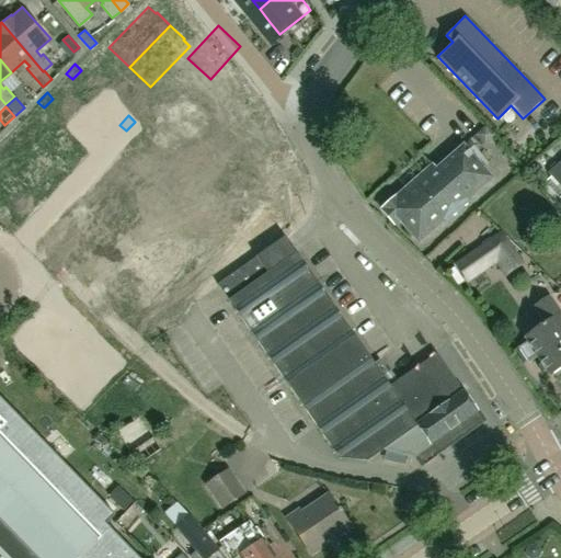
[(87,144),(78,154),(83,159),(93,149),(87,144)]
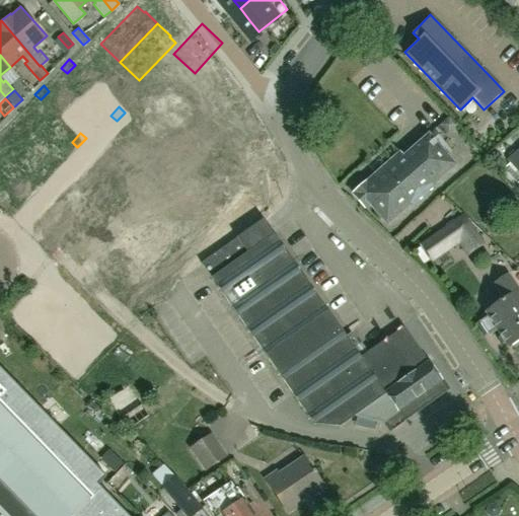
[(386,222),(409,203),(411,204),(435,182),(433,180),(453,163),(428,134),(402,156),(398,152),(353,193),(365,206),(368,203),(386,222)]
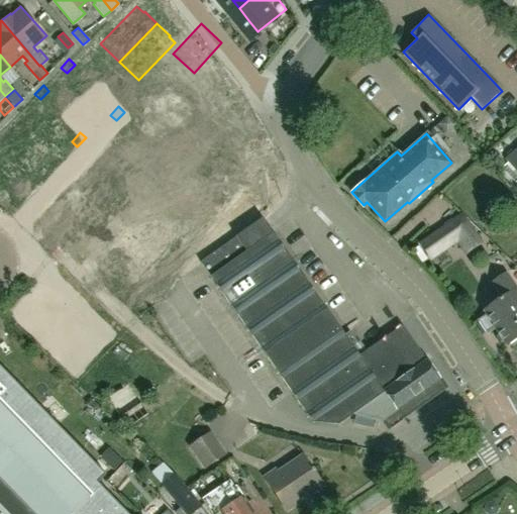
[(40,138),(3,178),(15,190),(16,189),(22,195),(59,157),(40,138)]
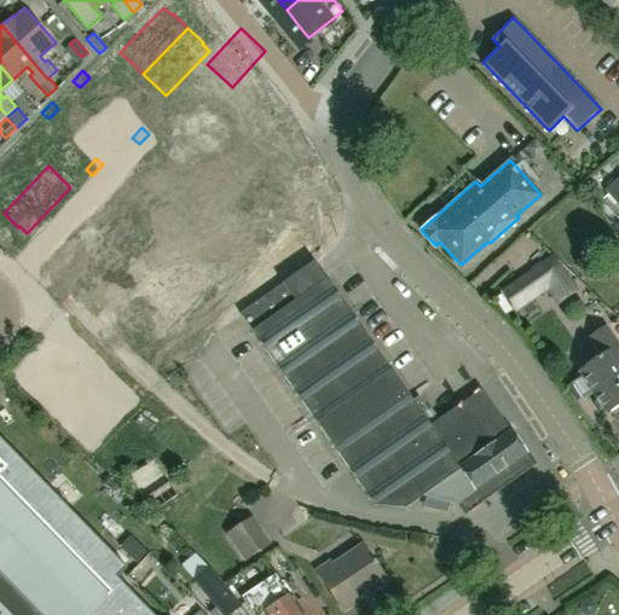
[(618,174),(603,189),(618,206),(618,174)]
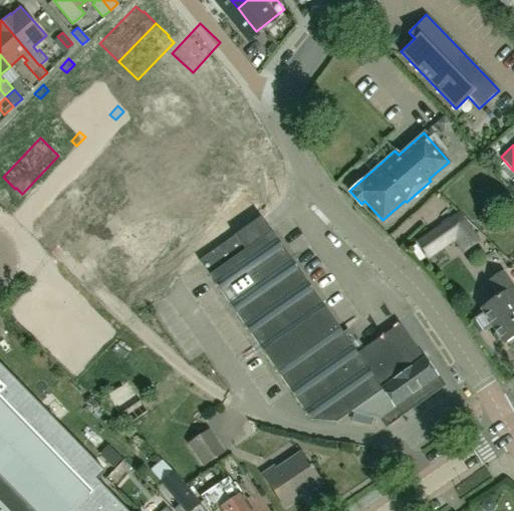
[(454,238),(469,227),(459,212),(439,226),(449,241),(454,238)]
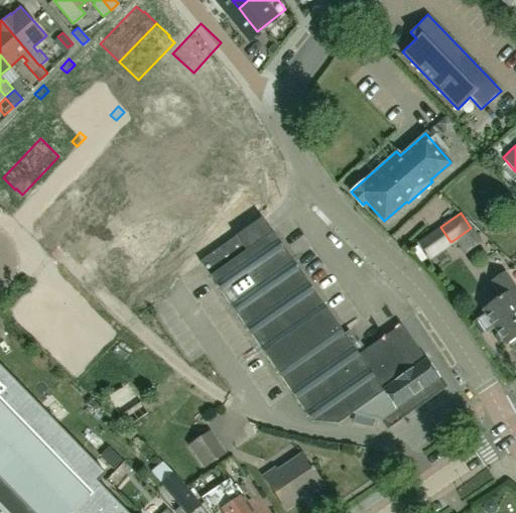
[(480,242),(471,228),(456,239),(465,252),(480,242)]
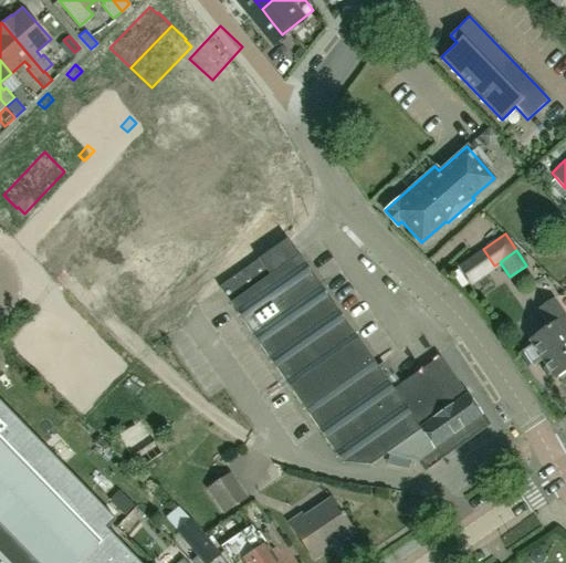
[(565,314),(553,296),(537,308),(549,325),(528,339),(531,343),(522,350),(533,364),(541,358),(554,377),(565,368),(565,314)]
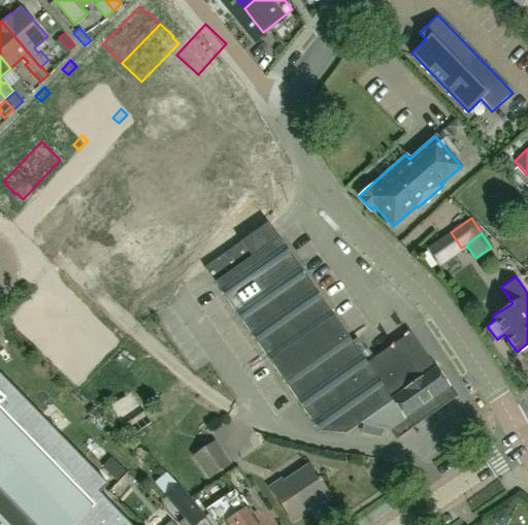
[(456,386),(442,367),(388,409),(401,427),(456,386)]
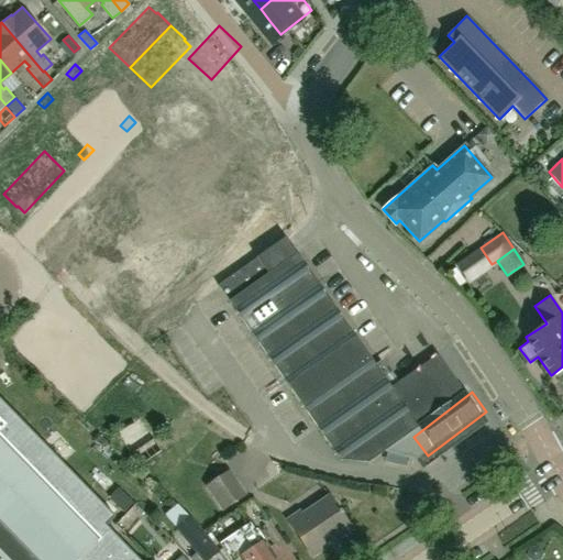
[(0,552),(3,557),(7,559),(141,559),(131,548),(110,527),(119,519),(45,443),(0,396),(0,552)]
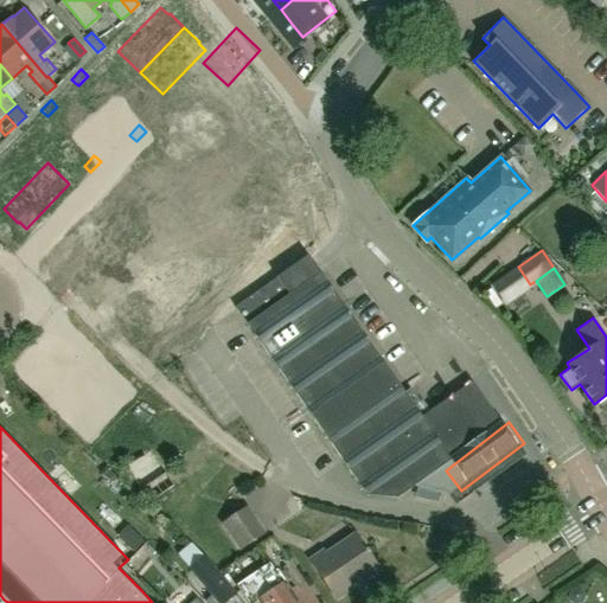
[(165,470),(140,488),(148,500),(173,483),(165,470)]
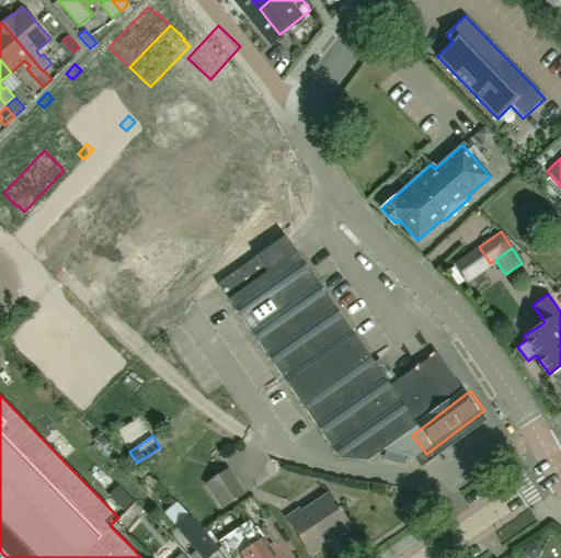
[(267,470),(274,474),(278,462),(267,457),(264,464),(267,470)]
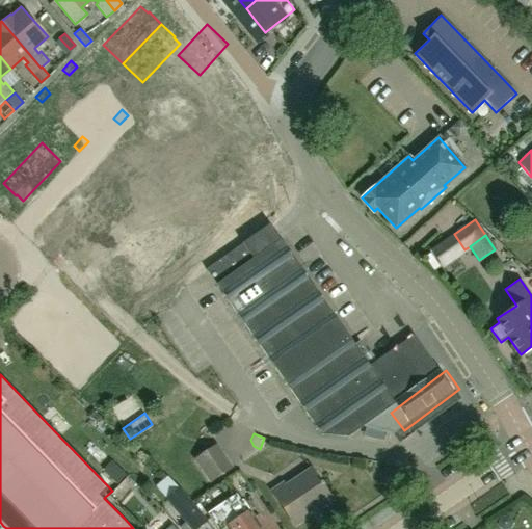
[(234,466),(217,442),(193,458),(210,482),(234,466)]
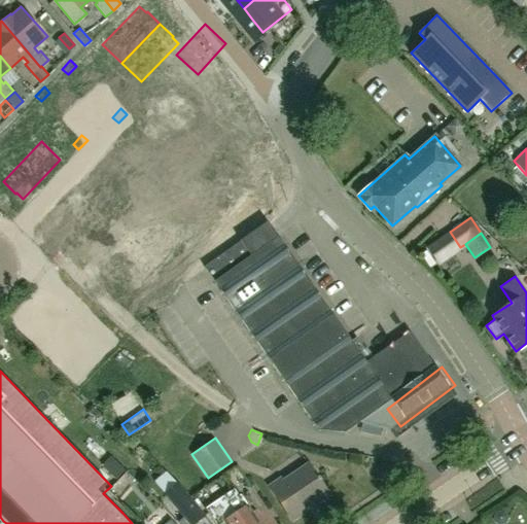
[(280,477),(269,485),(291,519),(329,493),(308,462),(282,480),(280,477)]
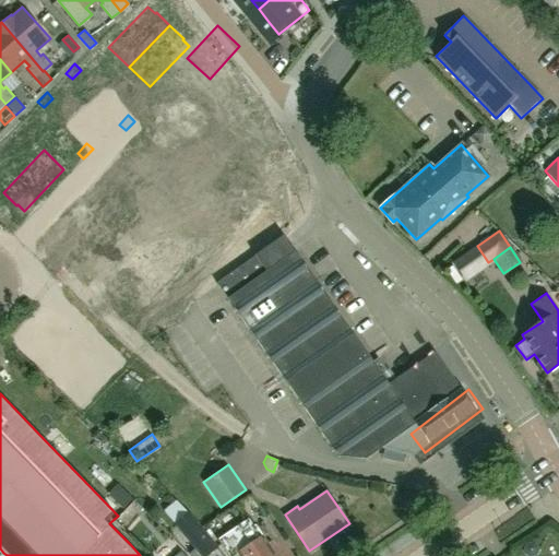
[(130,522),(147,506),(142,498),(123,515),(130,522)]
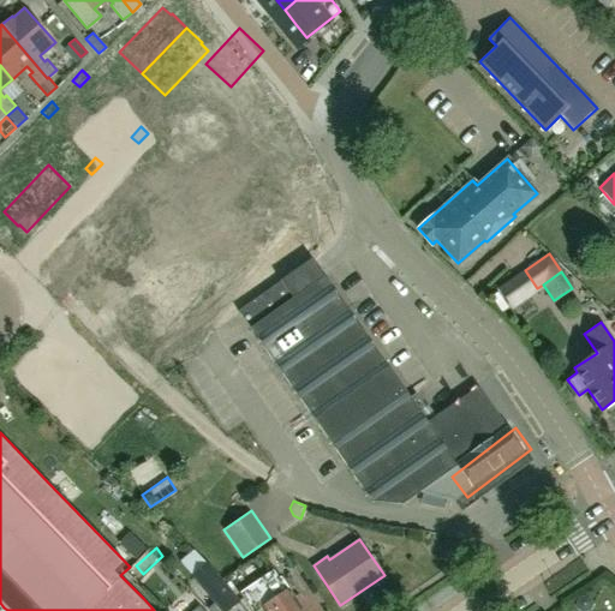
[(199,569),(192,575),(208,593),(222,610),(224,610),(231,605),(238,599),(222,581),(207,563),(199,569)]
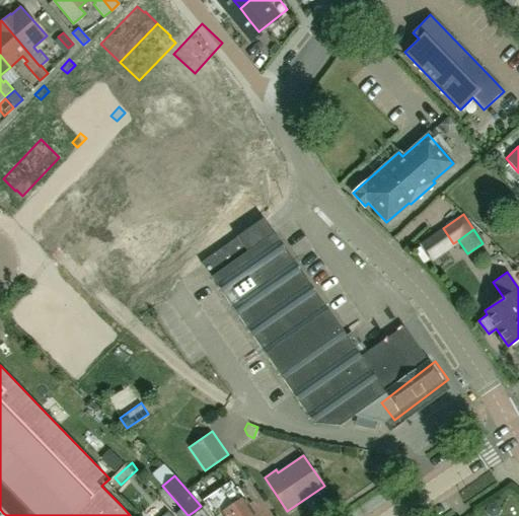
[(240,483),(252,500),(260,495),(248,477),(240,483)]
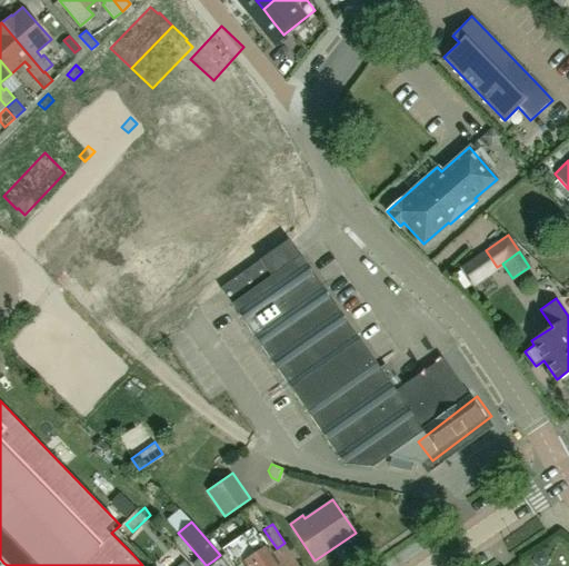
[(232,565),(237,565),(241,564),(243,565),(281,565),(259,533),(258,534),(252,526),(220,548),(232,565)]
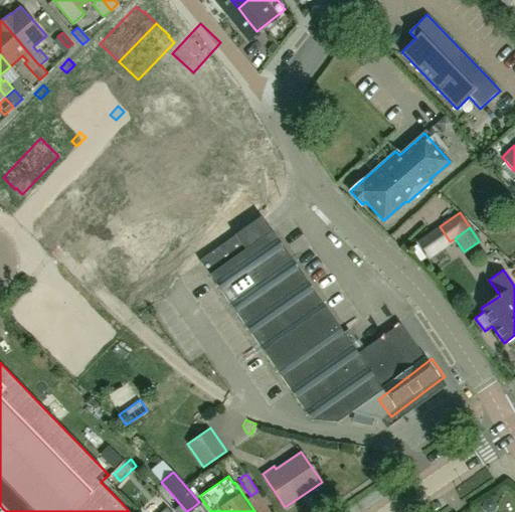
[(496,501),(492,498),(487,498),(483,502),(484,508),(488,511),(493,511),(497,507),(496,501)]
